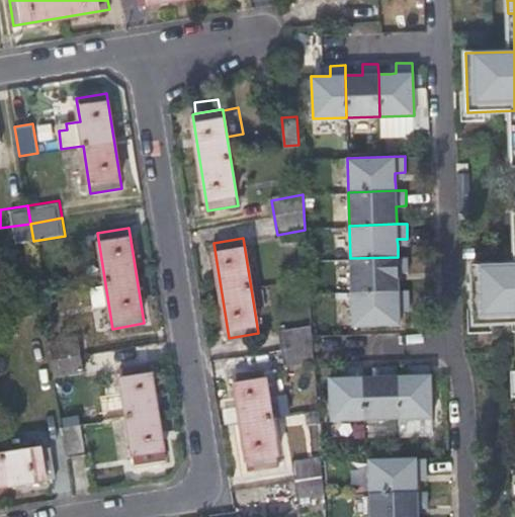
[(408,272),(408,257),(398,257),(350,258),(351,291),(399,290),(398,272),(408,272)]
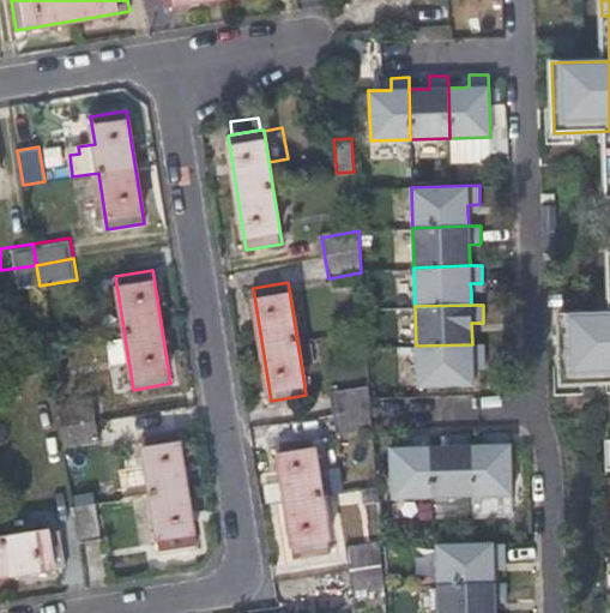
[(609,311),(561,313),(563,384),(609,382),(609,311)]
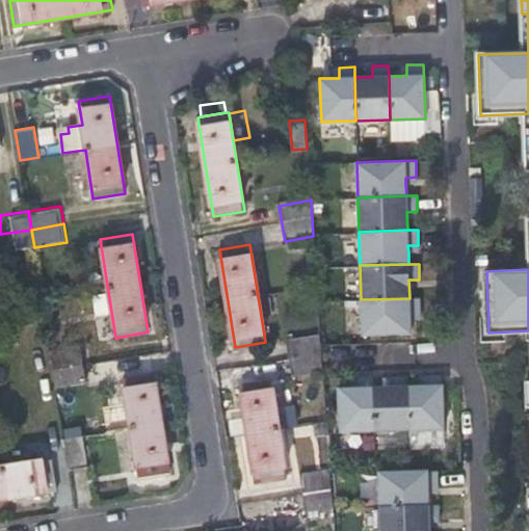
[(411,320),(410,314),(420,314),(420,297),(410,298),(361,299),(362,335),(411,334),(411,320)]
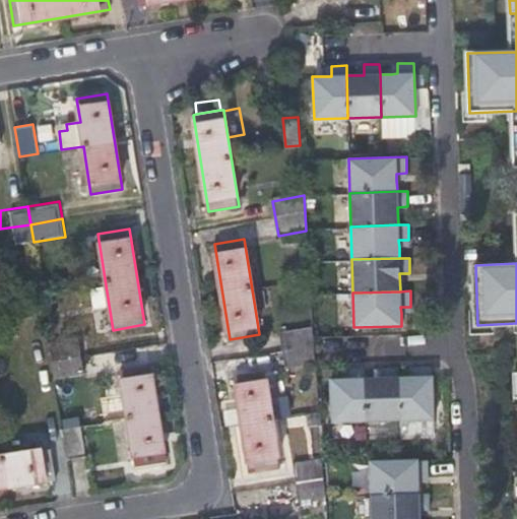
[(310,326),(279,331),(284,366),(314,361),(310,326)]
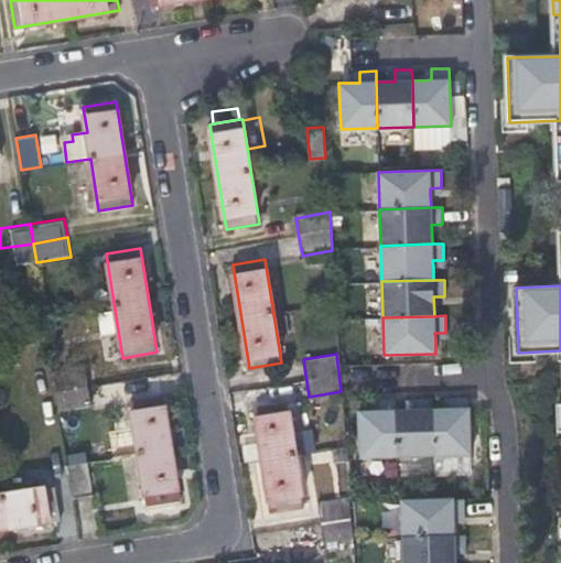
[(86,367),(53,371),(56,391),(88,386),(86,367)]
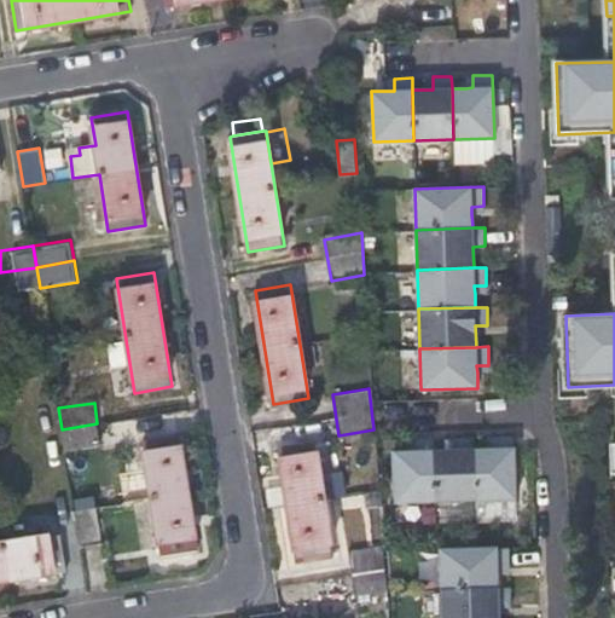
[(97,423),(62,429),(65,450),(100,444),(97,423)]
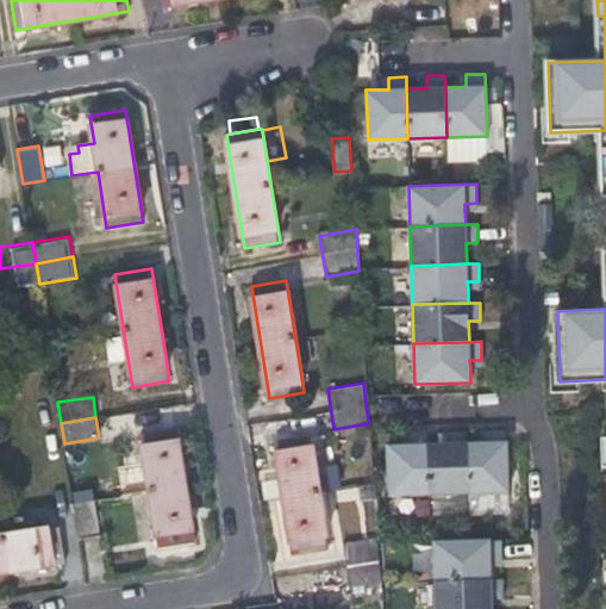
[(176,428),(141,434),(158,545),(195,540),(176,428)]
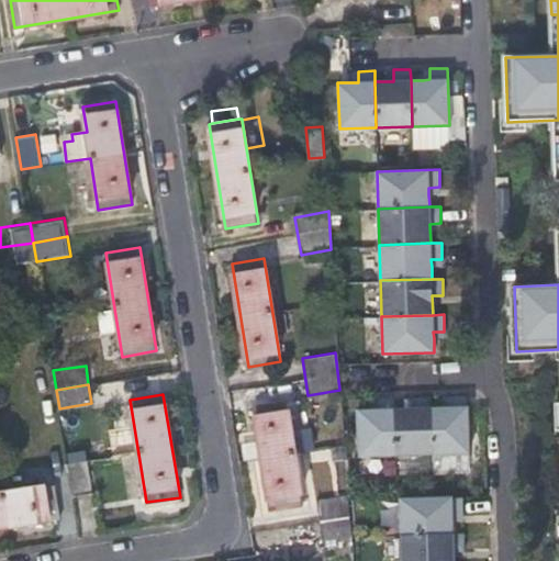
[(469,452),(467,395),(449,395),(450,406),(444,406),(429,407),(432,453),(469,452)]
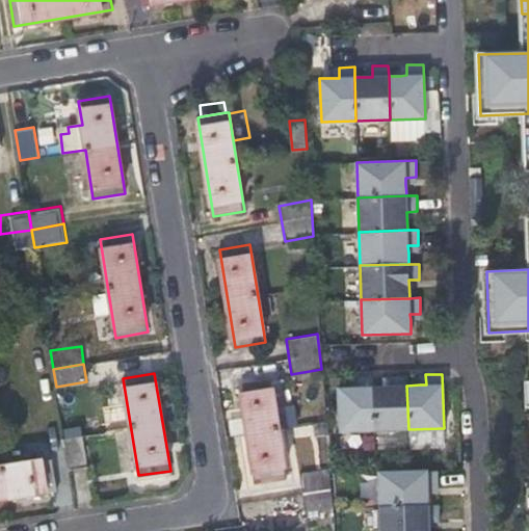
[(406,386),(406,375),(391,375),(391,386),(373,387),(374,430),(408,429),(406,386)]
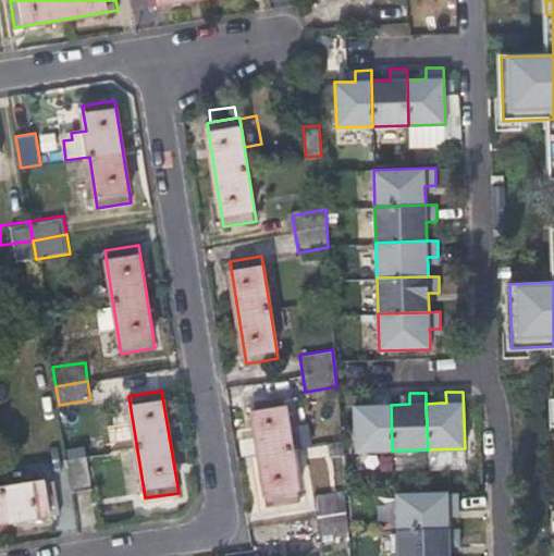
[(391,405),(390,394),(373,394),(373,405),(367,406),(354,406),(356,452),(392,451),(391,405)]
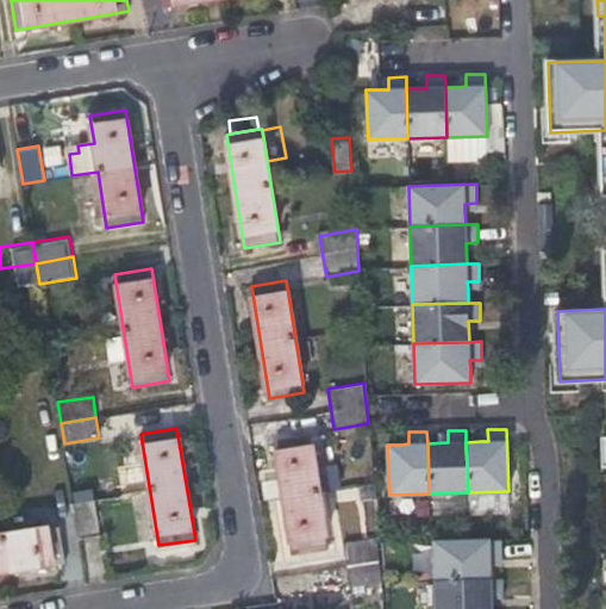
[(294,551),(313,547),(329,545),(310,433),(275,439),(294,551)]
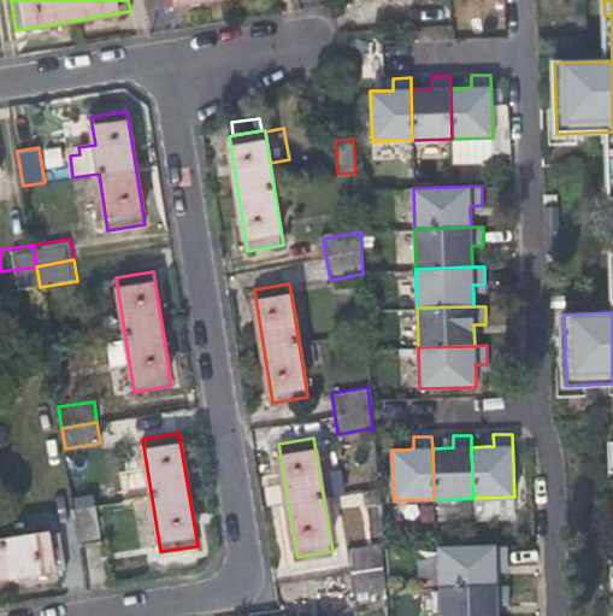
[(378,502),(377,486),(363,488),(364,503),(378,502)]
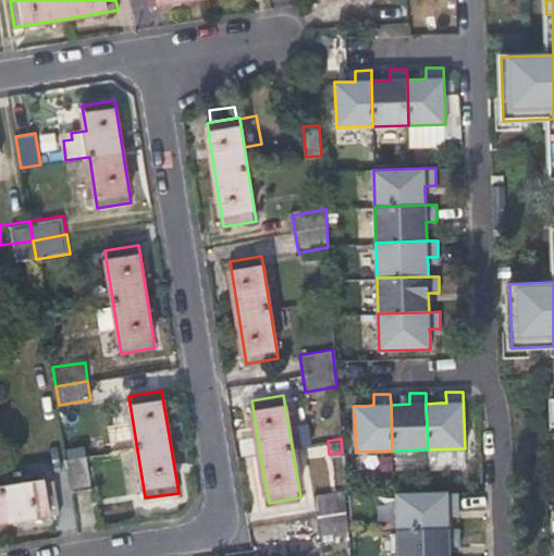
[(86,454),(68,457),(73,490),(91,486),(86,454)]
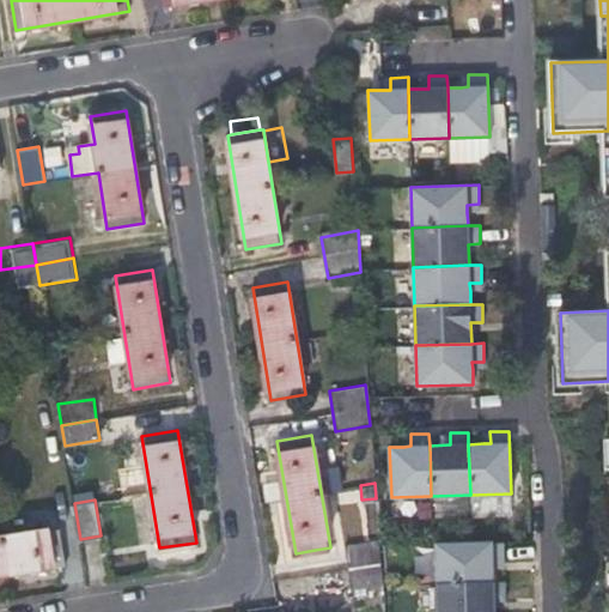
[(58,528),(0,538),(0,575),(65,564),(58,528)]
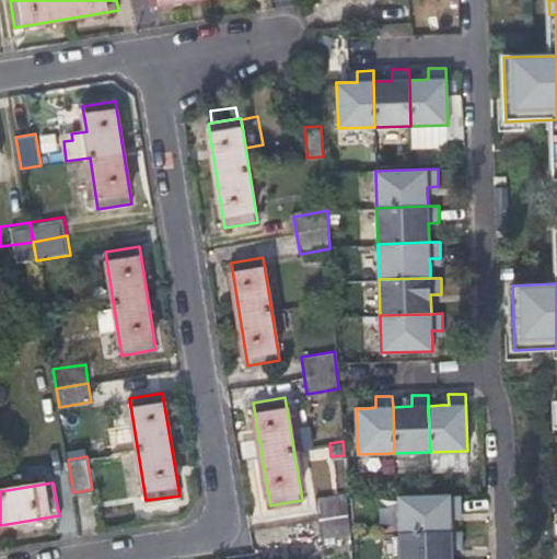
[(322,534),(325,534),(349,530),(346,492),(316,498),(318,515),(322,534)]
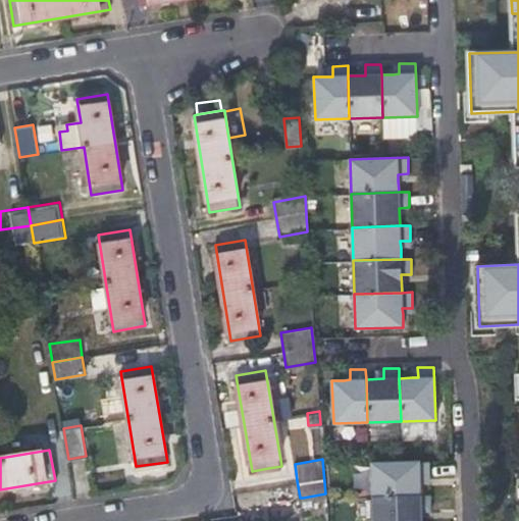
[(419,483),(419,477),(429,477),(428,461),(381,462),(382,497),(419,496),(419,483)]
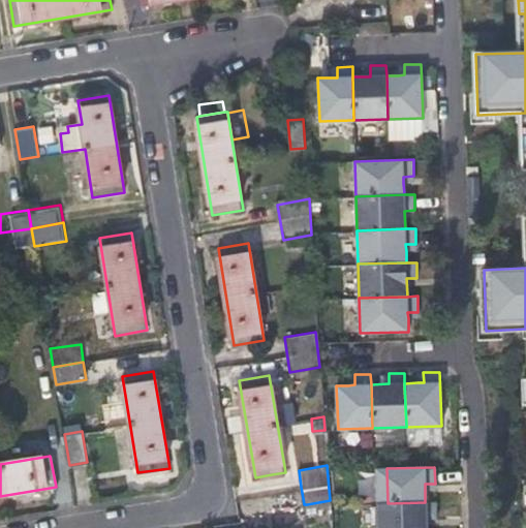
[(274,491),(301,487),(299,470),(285,472),(272,474),(274,491)]
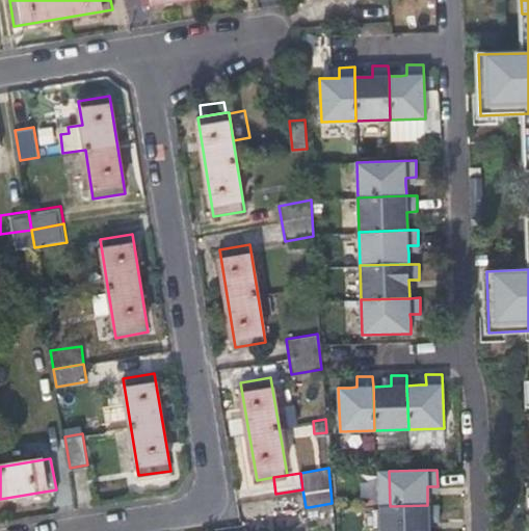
[(367,504),(376,504),(377,475),(368,475),(367,504)]
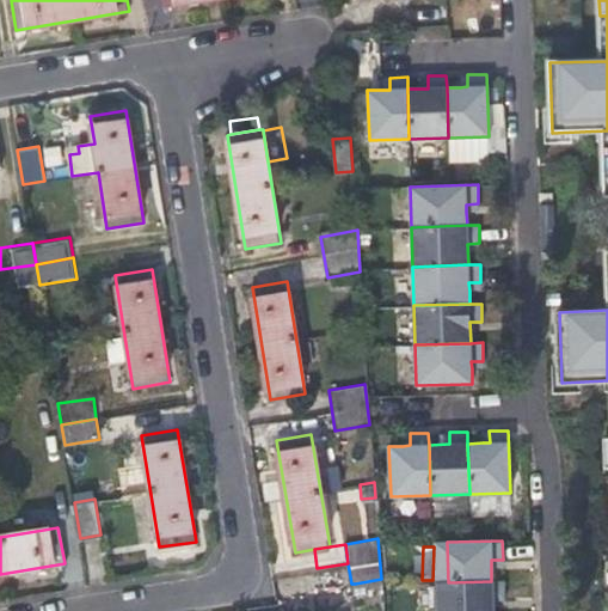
[(356,599),(382,596),(381,579),(355,584),(356,599)]
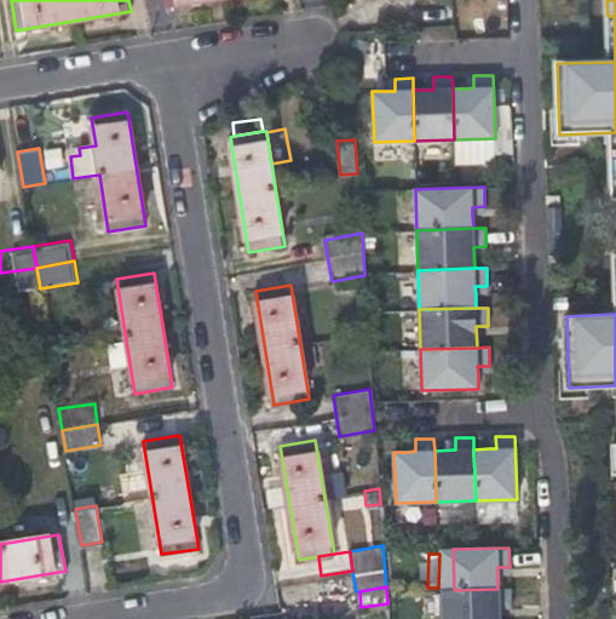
[(511,608),(510,589),(498,589),(454,590),(454,618),(499,618),(499,608),(511,608)]
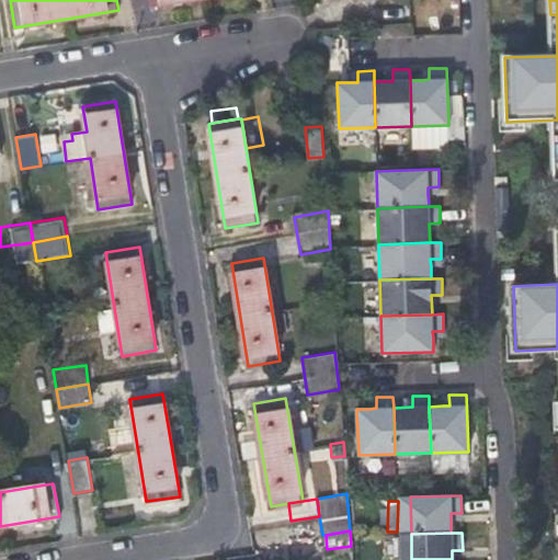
All buildings are outlined.
